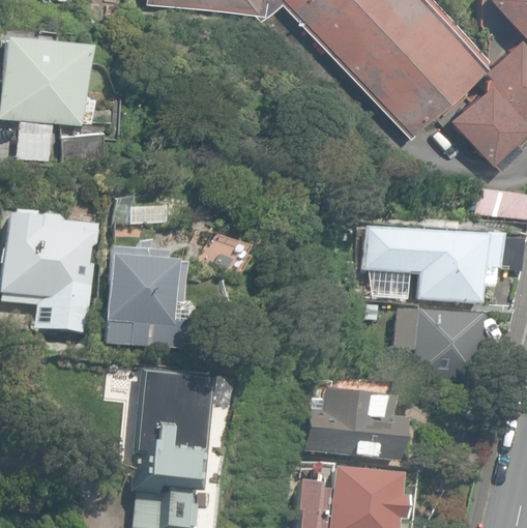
[(497,157),(502,164),(519,148),(516,145),(526,134),(526,115),(525,114),(526,112),(526,45),(516,34),(490,58),(434,0),(146,0),(146,1),(262,10),(265,16),(282,1),(410,137),(479,68),(484,74),(484,76),(482,84),(446,115),(492,163),(497,157)]
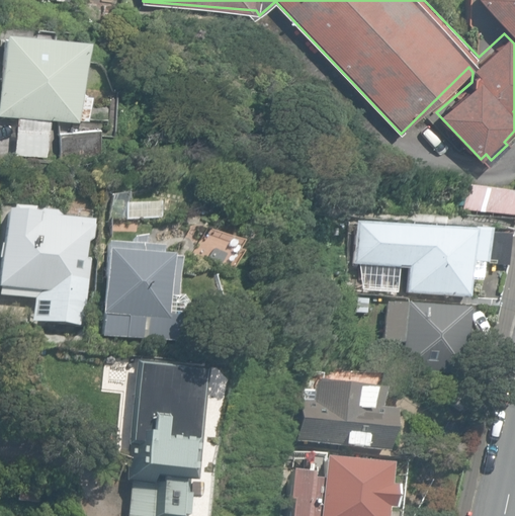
[(480,0),(514,35),(514,0),(480,0)]
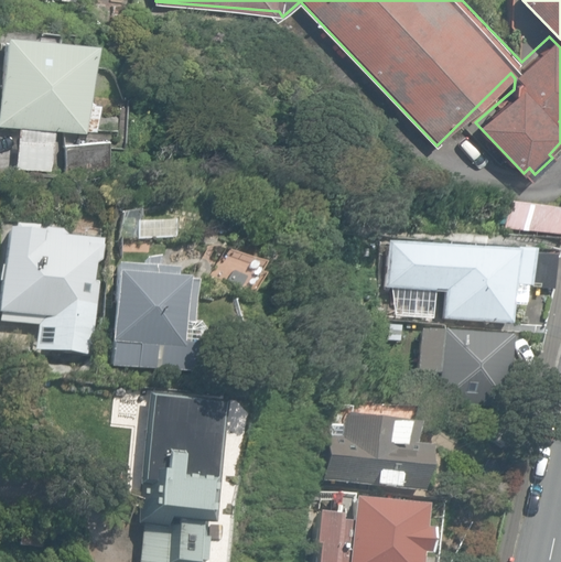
[(66,143),(69,176),(114,172),(109,138),(107,138),(108,126),(95,125),(97,98),(88,98),(92,38),(4,32),(0,100),(0,121),(20,123),(17,165),(53,168),(55,138),(79,139),(79,142),(66,143)]
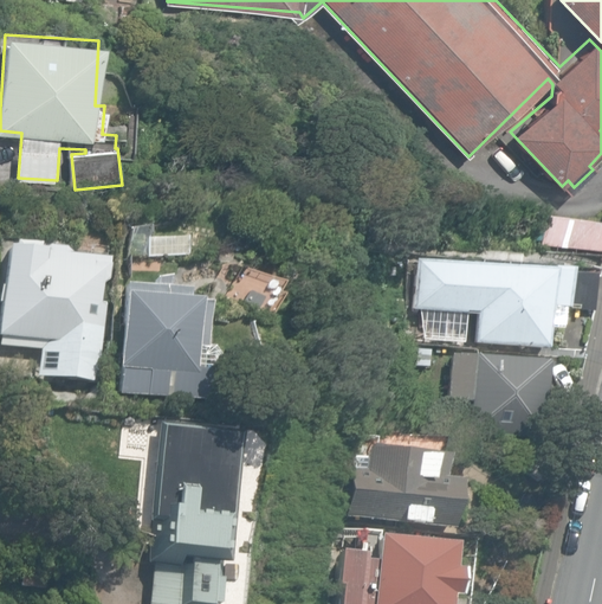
[(536,243),(601,250),(601,223),(539,217),(536,243)]
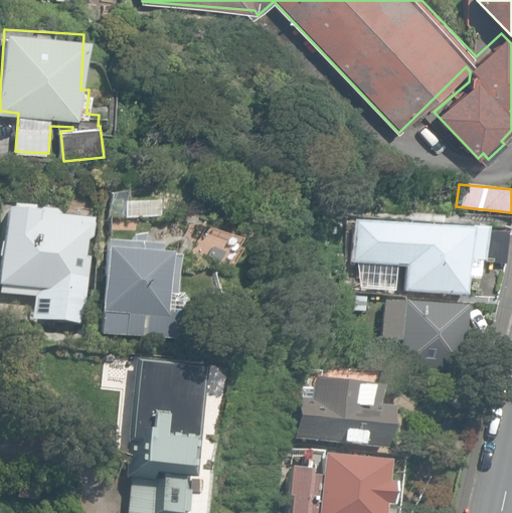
[(128,202),(128,217),(163,216),(162,200),(128,202)]
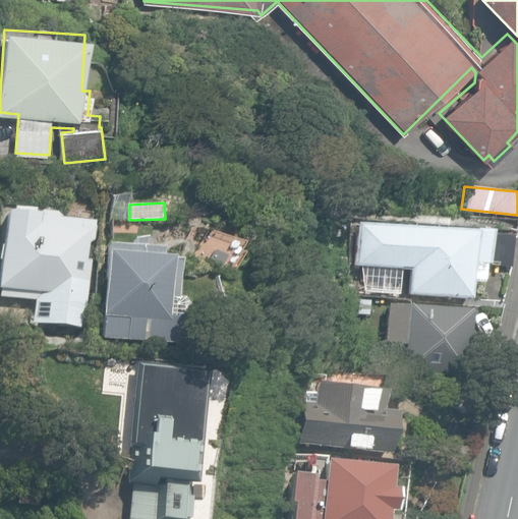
[(33,323),(88,328),(94,257),(90,257),(91,242),(95,243),(97,221),(61,218),(62,211),(15,207),(15,211),(9,210),(1,294),(35,297),(33,323)]
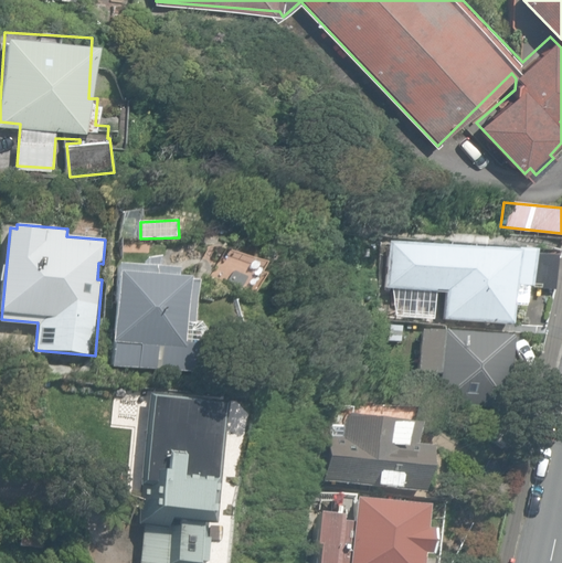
[(442,318),(510,324),(512,307),(525,308),(527,287),(557,289),(560,252),(533,250),(391,238),(388,286),(444,290),(442,318)]
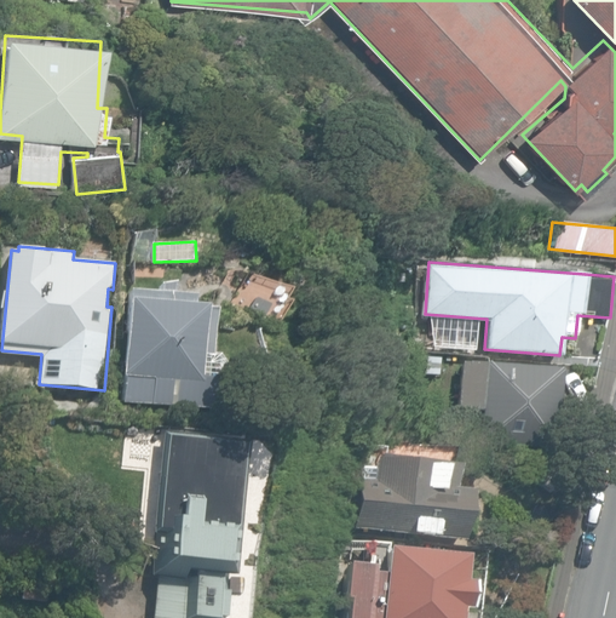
[(125,401),(230,406),(231,362),(222,352),(216,352),(216,307),(199,305),(199,292),(177,291),(178,281),(159,281),(159,290),(130,289),(125,401)]
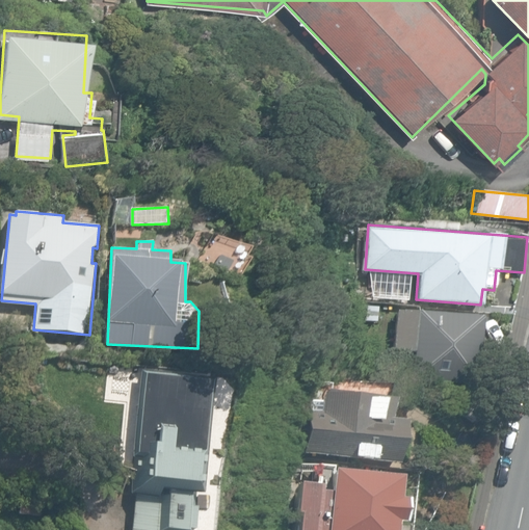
[(377,320),(379,301),(368,300),(366,319),(377,320)]
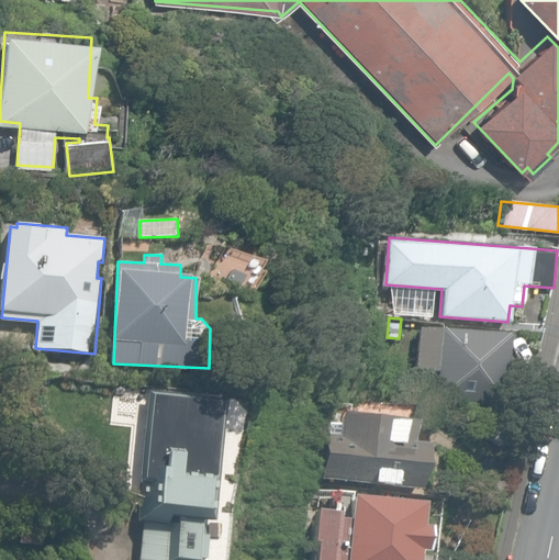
[(435,398),(503,403),(509,331),(418,324),(415,369),(436,371),(435,398)]
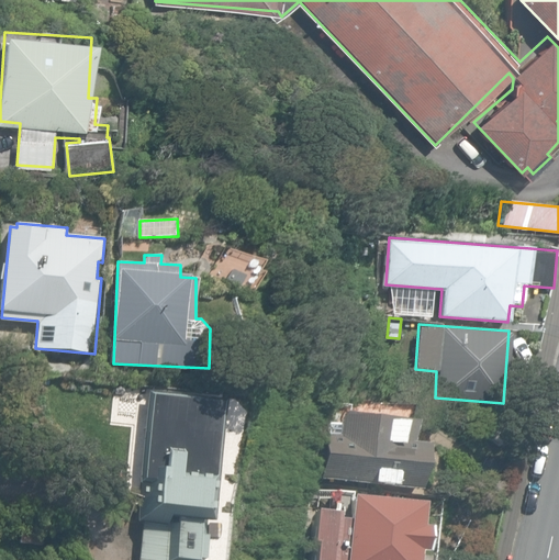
[(226,559),(252,402),(153,390),(153,394),(135,391),(131,420),(145,422),(137,482),(146,483),(136,559),(226,559)]
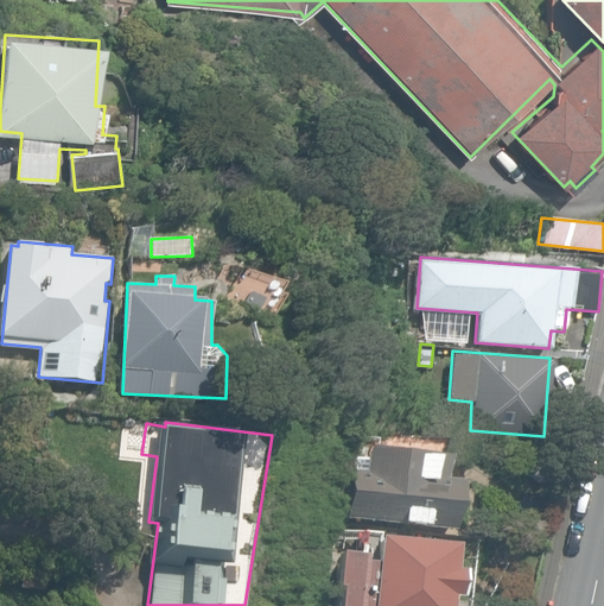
[(362,518),(456,530),(461,481),(445,479),(449,456),(370,447),(369,458),(356,456),(350,515),(363,516),(362,518)]
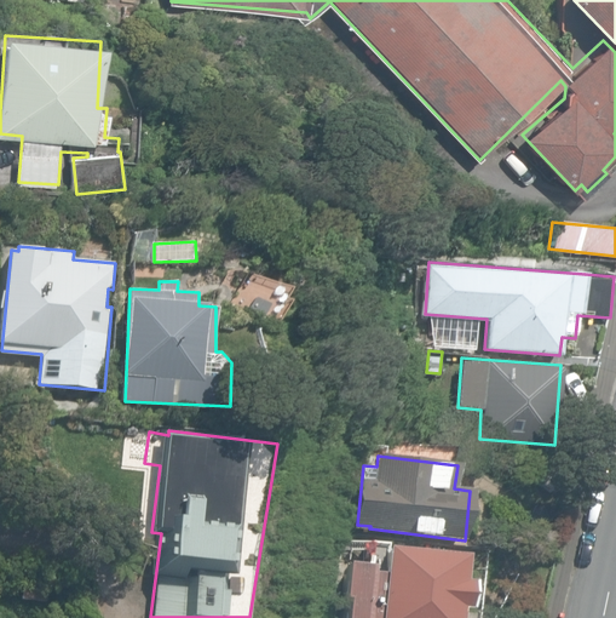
[(535,479),(551,492),(560,479),(545,467),(535,479)]
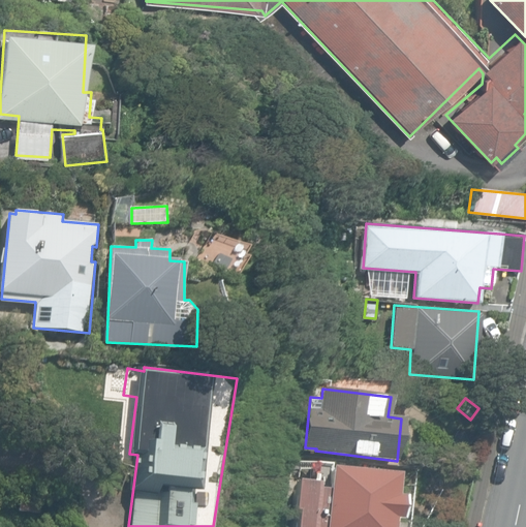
[(109,423),(117,429),(128,425),(130,412),(121,406),(111,411),(109,423)]
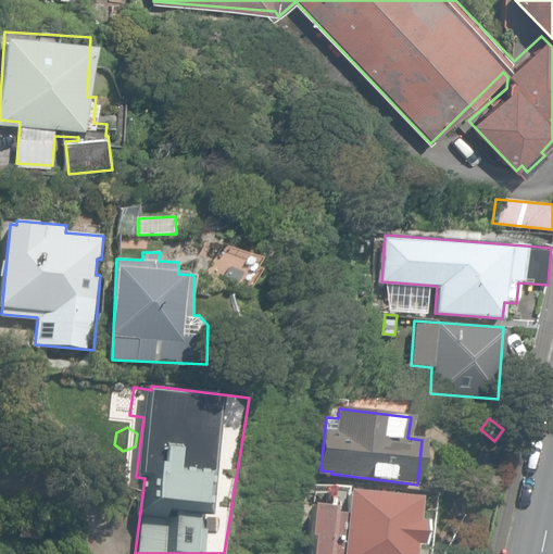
[(407,553),(410,548),(415,549),(418,524),(412,523),(414,500),(344,492),(342,510),(310,506),(306,538),(310,538),(308,553),(407,553)]
